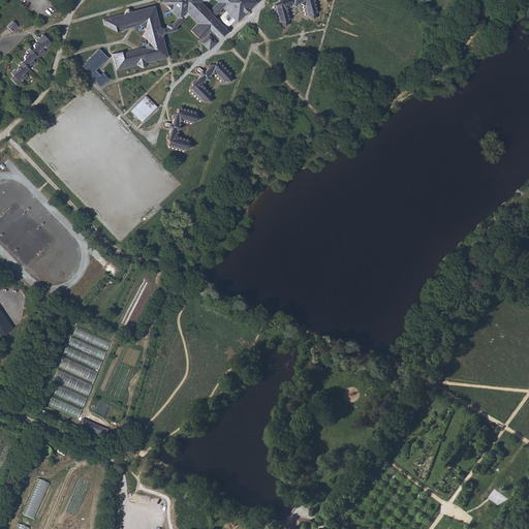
[(161,0),(160,1),(177,18),(181,21),(187,14),(195,24),(189,30),(198,39),(209,29),(219,39),(227,31),(213,17),(217,13),(220,13),(221,10),(221,9),(223,7),(238,22),(258,3),(255,0),(161,0)]
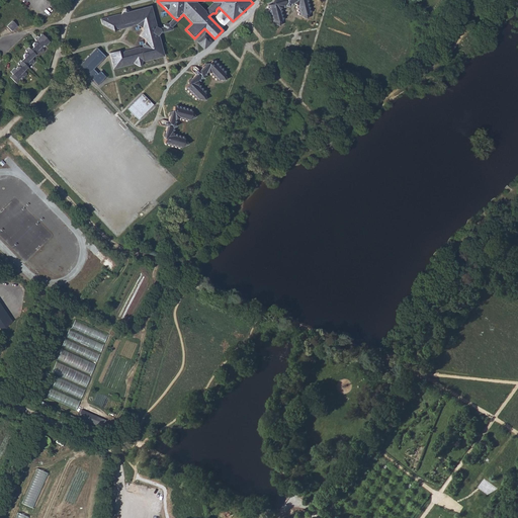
[(282,0),(279,1),(277,0),(276,0),(274,1),(271,5),(268,5),(267,8),(268,9),(267,11),(269,12),(268,14),(270,16),(270,18),(271,19),(271,22),(272,22),(275,22),(275,24),(279,26),(280,22),(279,20),(282,20),(283,18),(280,16),(282,15),(280,13),(281,11),(279,9),(281,6),(283,7),(285,6),(287,7),(289,5),(291,6),(293,4),(296,6),(295,8),(296,10),(296,12),(298,12),(297,14),(299,15),(301,15),(301,17),(306,18),(308,15),(307,13),(309,12),(310,11),(309,10),(309,7),(307,7),(308,4),(306,3),(307,0),(306,0),(282,0)]
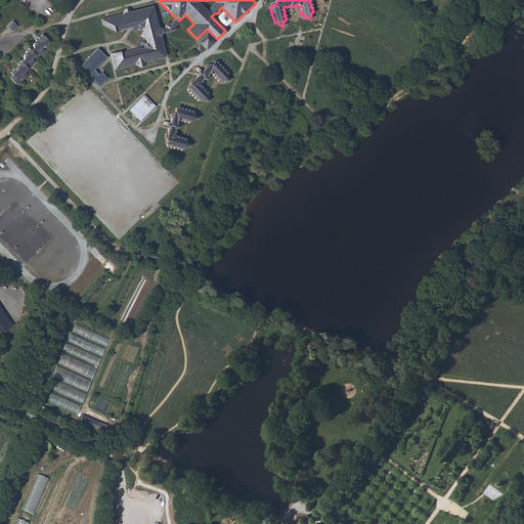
[(121,49),(110,51),(114,69),(133,63),(134,62),(140,66),(143,59),(145,60),(165,55),(160,36),(157,26),(150,4),(131,9),(131,10),(125,7),(122,13),(119,12),(101,17),(102,23),(116,31),(117,28),(121,29),(126,28),(130,27),(134,26),(135,25),(137,24),(140,26),(142,28),(143,31),(141,34),(145,37),(145,39),(143,43),(141,47),(138,45),(133,46),(126,48),(123,51),(121,49)]
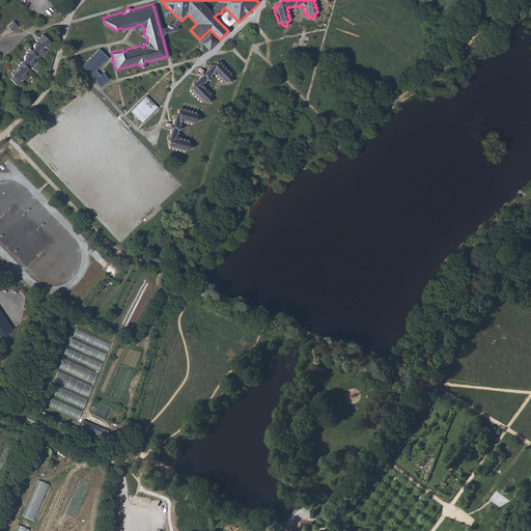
[(182,21),(177,18),(171,23),(167,24),(167,26),(161,28),(159,26),(162,36),(163,35),(163,33),(167,32),(176,30),(175,27),(182,21)]
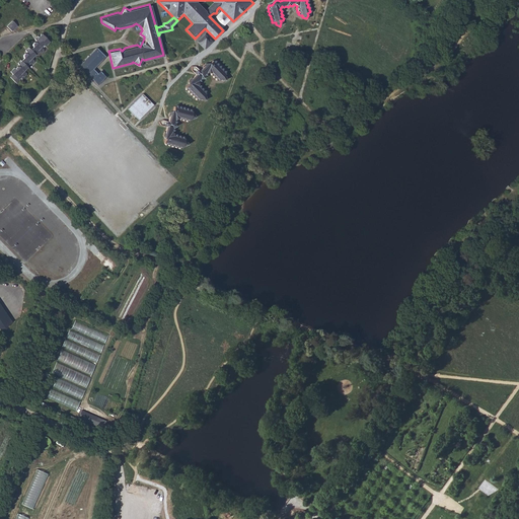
[(12,20),(6,26),(11,31),(17,25),(12,20)]
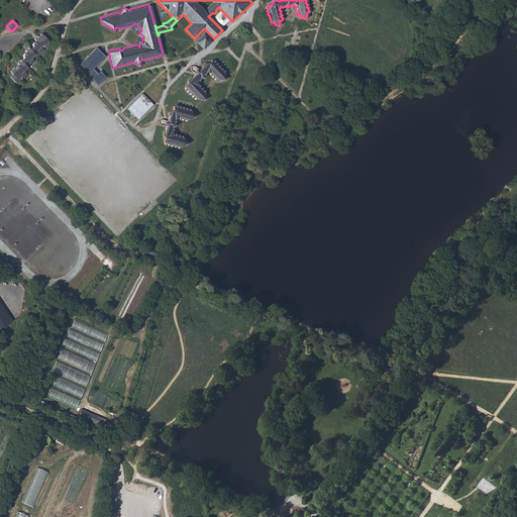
[(203,33),(195,41),(203,49),(211,41),(203,33)]
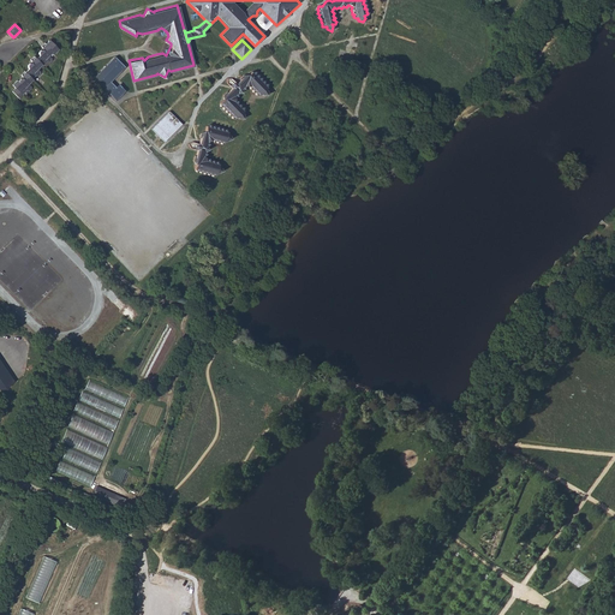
[(15,87),(12,90),(21,99),(24,94),(23,93),(24,91),(28,90),(30,88),(29,85),(28,84),(31,81),(31,78),(35,76),(36,76),(37,77),(40,73),(39,71),(37,70),(41,66),(43,66),(45,65),(48,64),(51,61),(49,58),(48,58),(53,53),(55,54),(59,51),(48,41),(45,46),(43,45),(41,47),(45,51),(42,52),(41,52),(40,53),(39,54),(39,57),(35,60),(34,58),(31,59),(31,61),(33,63),(31,65),(30,64),(28,66),(29,67),(24,72),(23,71),(19,75),(23,78),(22,79),(19,79),(18,82),(16,79),(12,84),(15,87)]
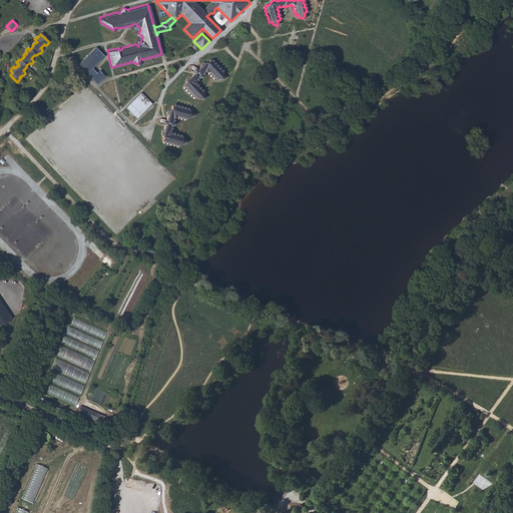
[(77,64),(96,83),(103,75),(98,70),(96,73),(91,68),(103,56),(95,47),(77,64)]
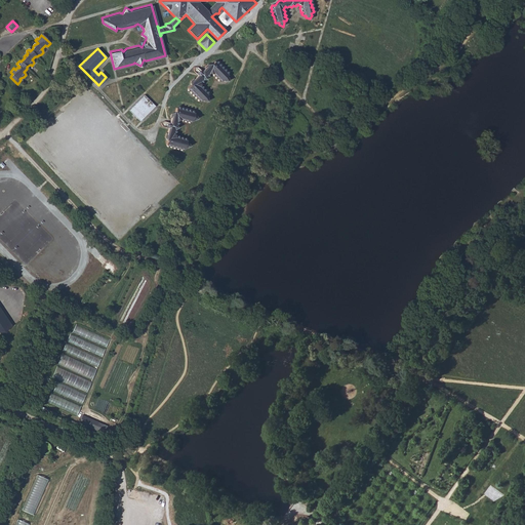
[(194,71),(199,76),(196,79),(195,79),(192,83),(191,85),(191,86),(189,88),(189,91),(191,92),(191,94),(193,94),(193,96),(196,97),(197,99),(198,99),(199,102),(201,102),(202,99),(204,102),(208,102),(208,97),(206,96),(207,95),(207,93),(207,92),(206,92),(205,90),(203,89),(202,87),(201,87),(200,82),(202,82),(203,80),(206,80),(207,76),(209,77),(210,74),(213,75),(214,77),(216,77),(216,79),(218,80),(219,81),(221,82),(224,80),(226,82),(228,82),(228,78),(227,77),(228,75),(228,73),(227,72),(226,70),(224,70),(223,67),(220,67),(220,65),(218,65),(218,63),(215,63),(212,65),(209,65),(206,68),(206,70),(203,72),(197,67),(194,67),(194,71)]
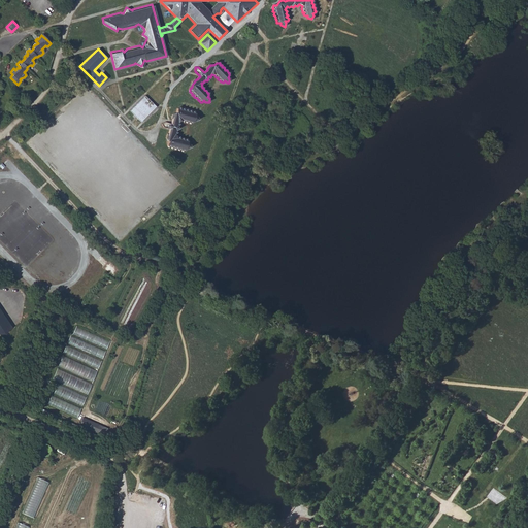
[(130,110),(141,122),(157,106),(145,96),(130,110)]
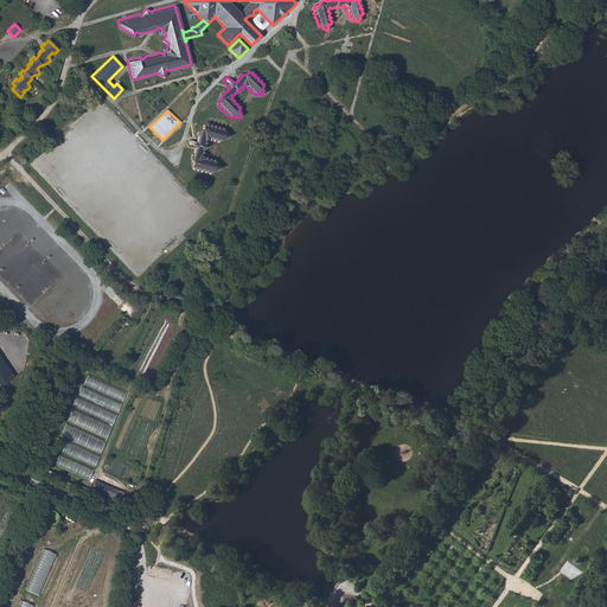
[(186,145),(196,148),(195,153),(193,153),(192,158),(193,164),(192,167),(193,170),(197,168),(198,171),(200,171),(202,172),(204,171),(205,173),(208,172),(209,174),(213,171),(213,168),(216,170),(217,168),(216,166),(213,164),(215,161),(213,160),(213,159),(211,160),(210,159),(206,159),(205,158),(202,158),(200,153),(202,152),(202,149),(204,147),(204,145),(206,142),(205,140),(209,139),(210,141),(213,140),(215,142),(218,141),(219,142),(221,141),(222,138),(224,139),(228,136),(225,134),(224,133),(223,133),(224,129),(222,128),(219,128),(218,127),(215,128),(213,126),(211,126),(210,125),(208,125),(208,123),(205,123),(204,128),(199,131),(198,135),(199,136),(197,142),(189,140),(185,142),(186,145)]
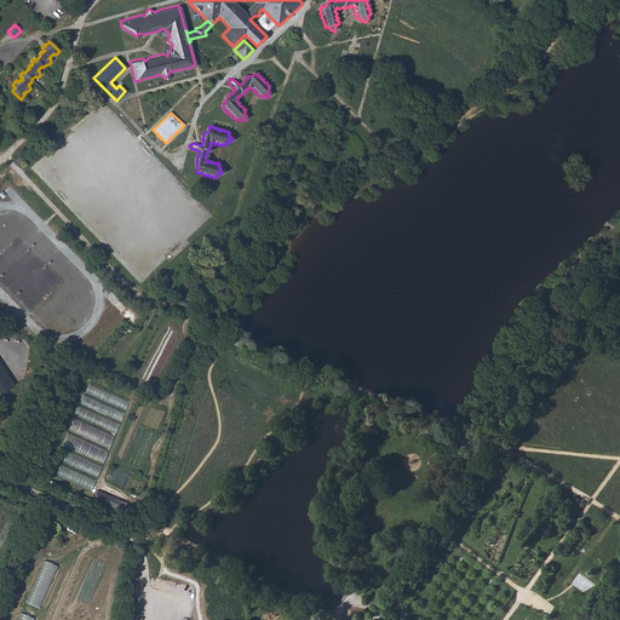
[(0,392),(5,392),(15,385),(0,362),(0,392)]
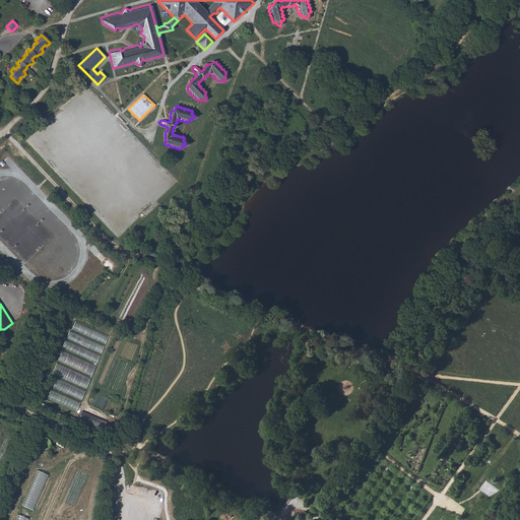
[(109,336),(75,321),(71,329),(105,344),(109,336)]
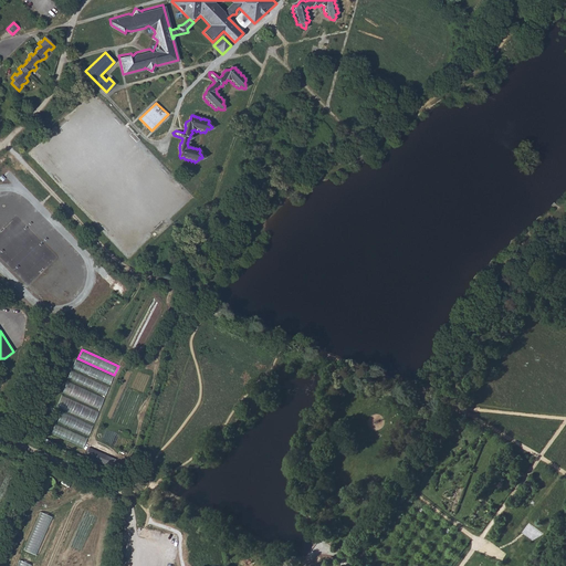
[(114,376),(76,359),(73,368),(109,385),(114,376)]
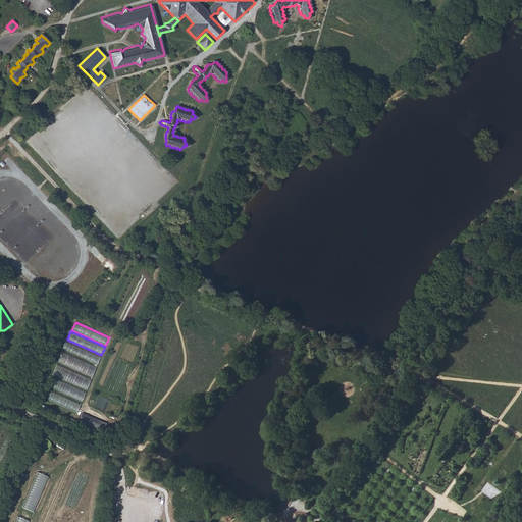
[(100,357),(66,342),(62,350),(97,365),(100,357)]
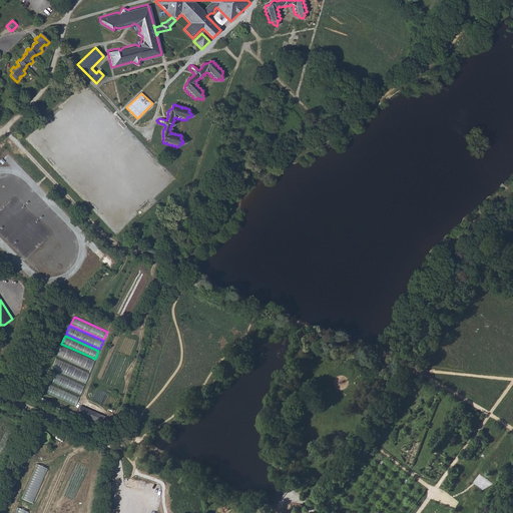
[(94,361),(61,346),(56,357),(89,372),(94,361)]
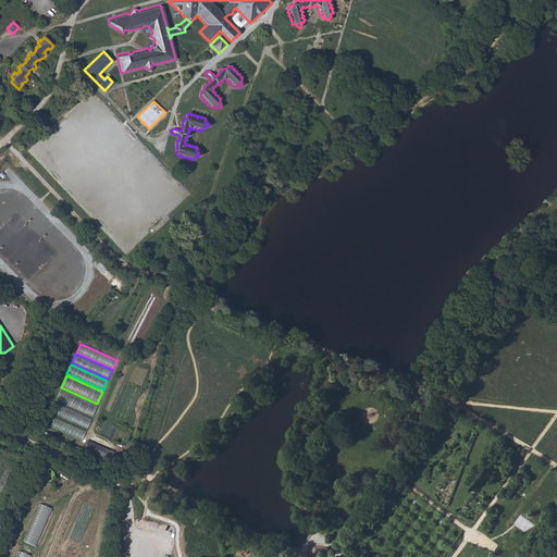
[(98,405),(61,390),(56,400),(93,417),(98,405)]
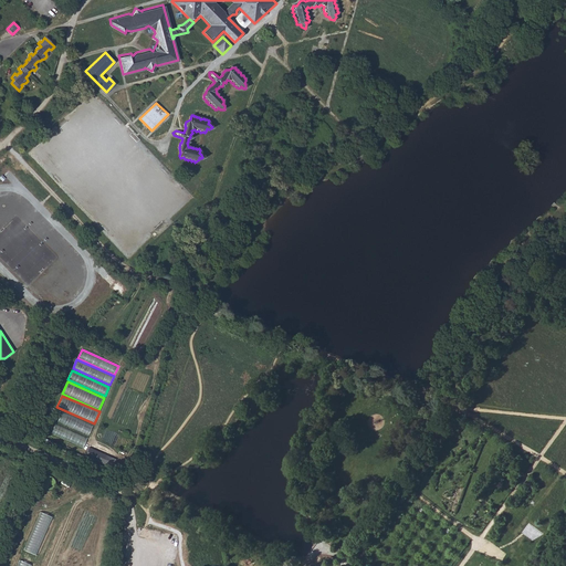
[(93,426),(55,409),(51,420),(87,437),(93,426)]
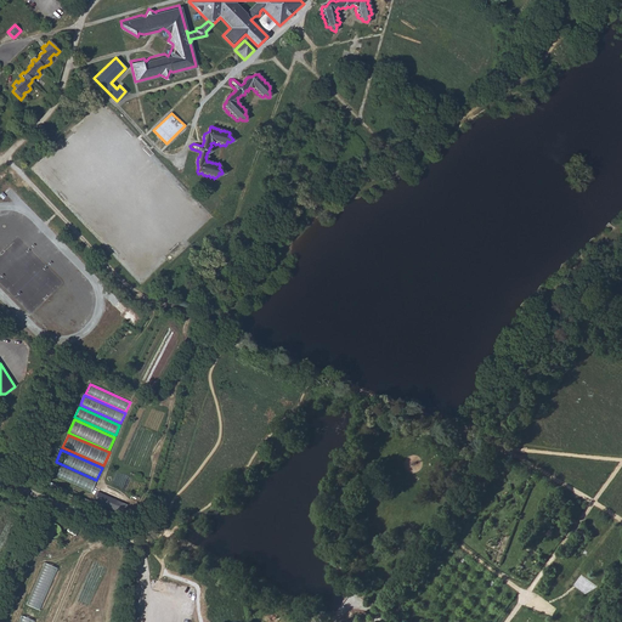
[(96,482),(60,465),(56,476),(91,492),(96,482)]
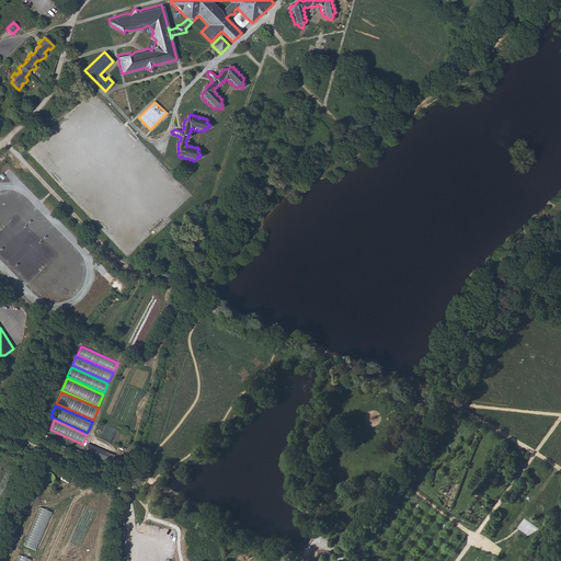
[(34,436),(63,448),(65,444),(37,432),(34,436)]
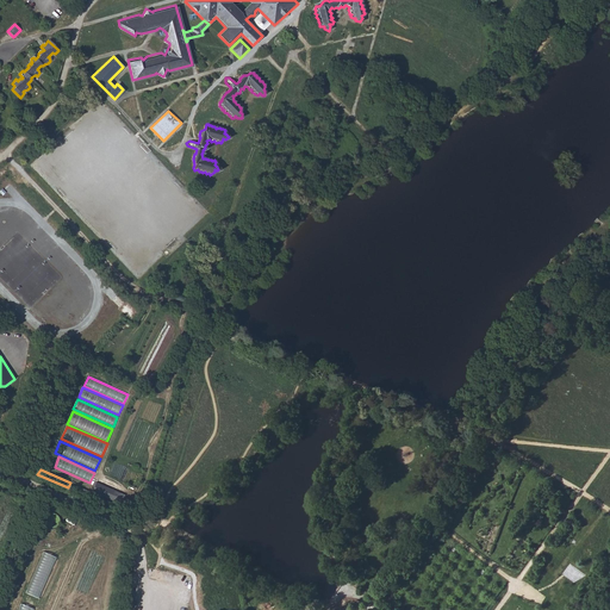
[(98,492),(109,497),(112,490),(100,485),(98,492)]
